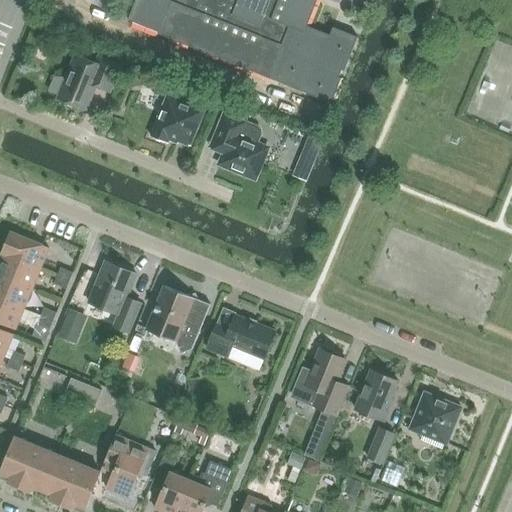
[(135,0),(129,18),(159,31),(159,32),(320,97),(332,102),(342,77),(339,76),(342,68),(345,70),(360,32),(348,28),(335,22),(332,30),(308,20),(315,0),(135,0)]
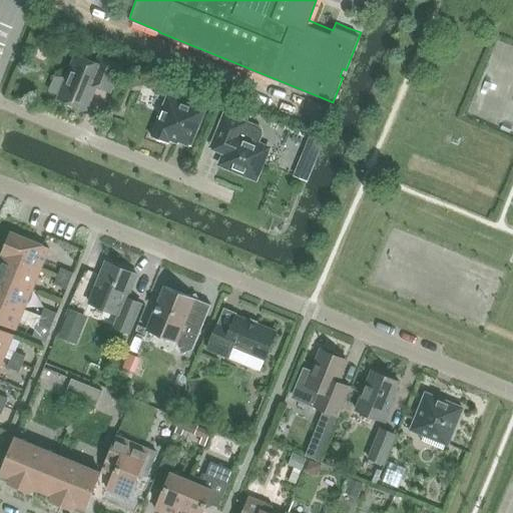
[(37,30),(33,40),(49,46),(53,36),(37,30)]
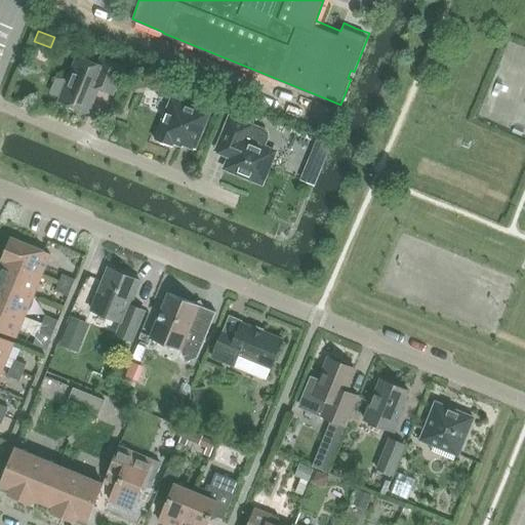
[(102,58),(98,66),(78,57),(59,101),(88,113),(98,88),(113,93),(124,68),(102,58)]
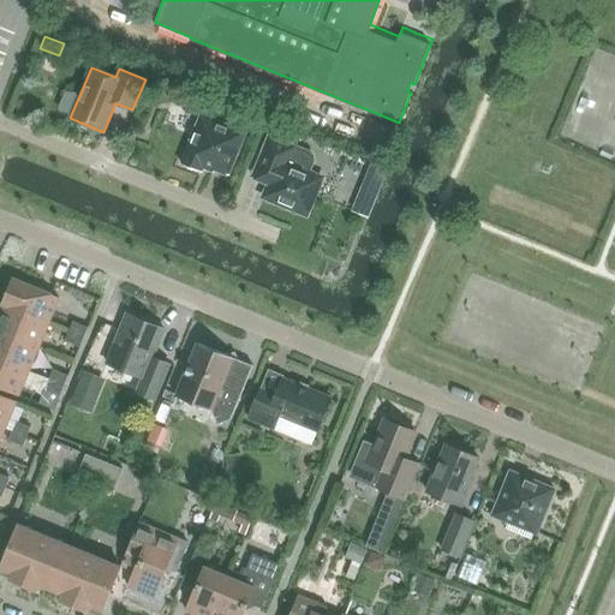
[(166,83),(149,85),(151,102),(168,100),(166,83)]
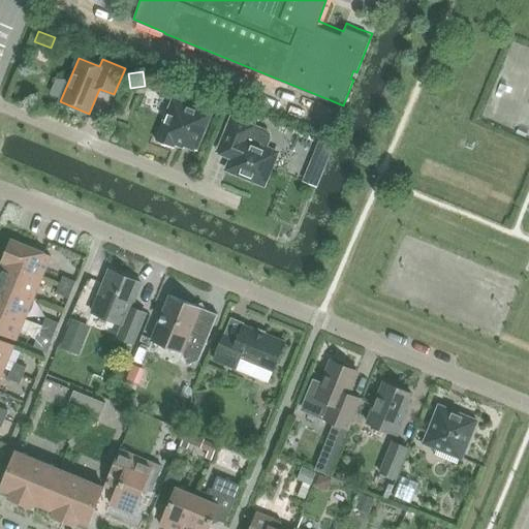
[(192,150),(208,113),(174,99),(156,141),(172,147),(173,144),(182,148),(182,146),(192,150)]
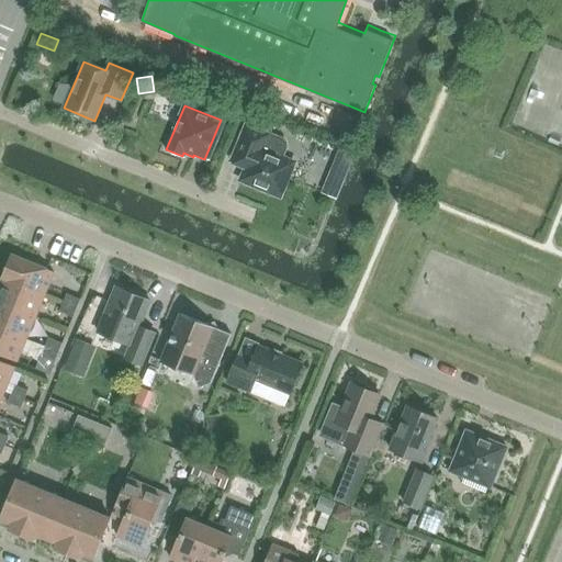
[(235,153),(250,159),(242,181),(281,197),(294,163),(283,158),(288,148),(287,143),(284,141),(246,124),(235,153)]
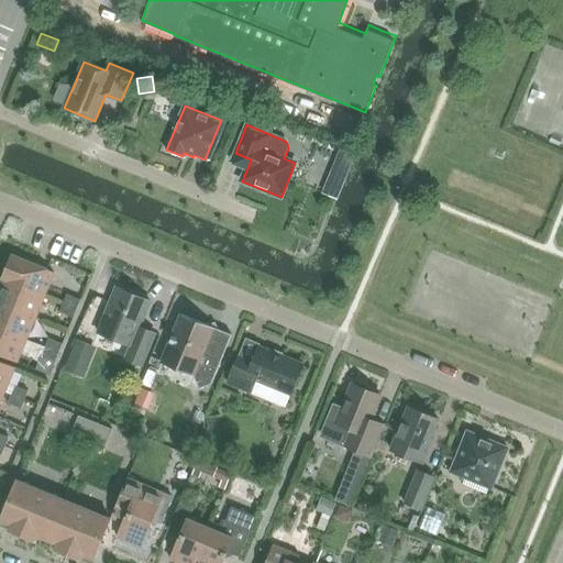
[(340,152),(327,183),(340,189),(353,157),(340,152)]
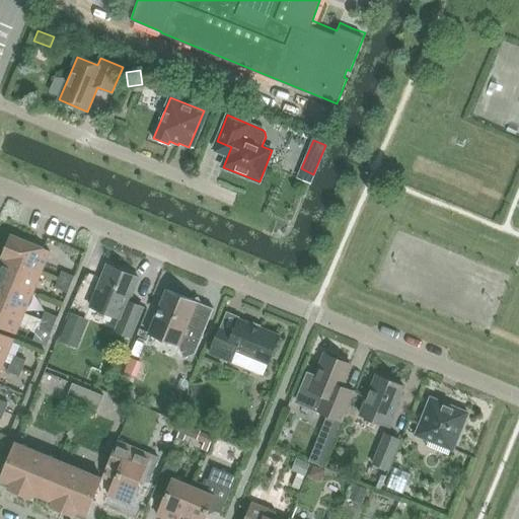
[(388,196),(380,193),(377,202),(384,205),(388,196)]
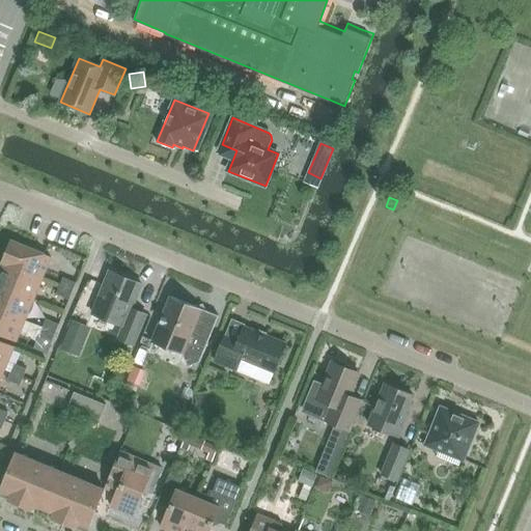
[(11,241),(2,262),(43,279),(52,258),(11,241)]
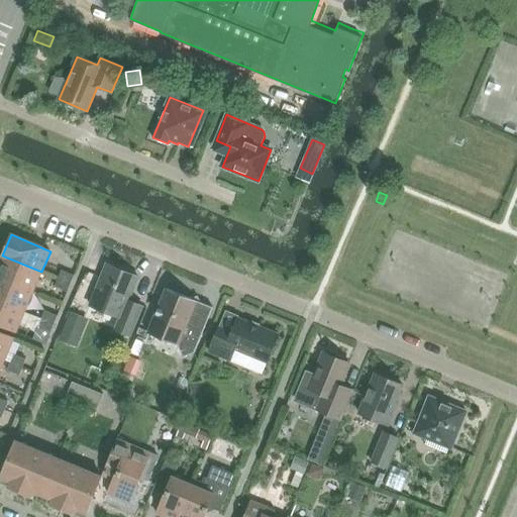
[(2,255),(0,261),(0,278),(33,292),(41,272),(2,255)]
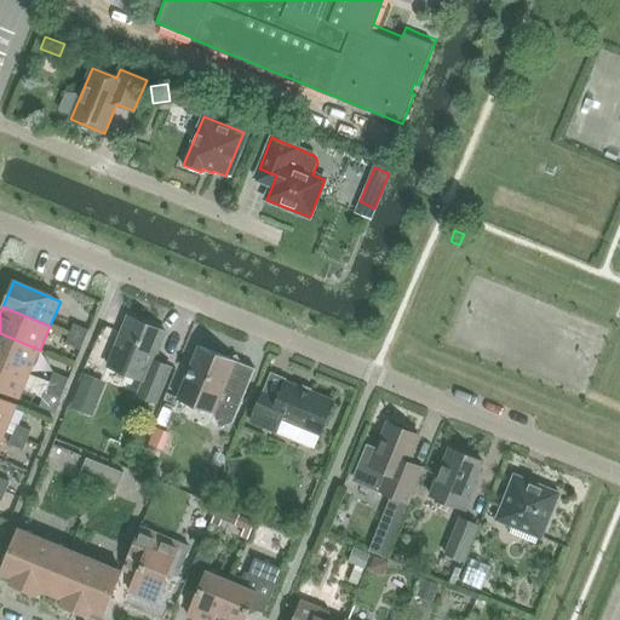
[(108,366),(144,382),(138,396),(156,403),(171,367),(154,361),(166,332),(128,317),(108,366)]
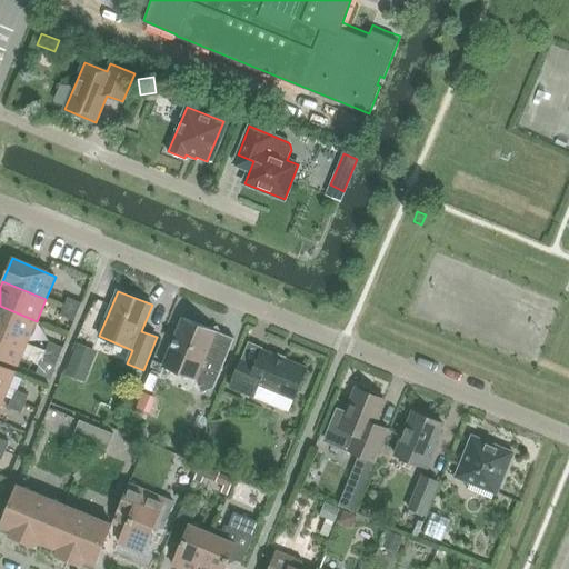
[(63,307),(78,313),(81,303),(68,298),(63,307)]
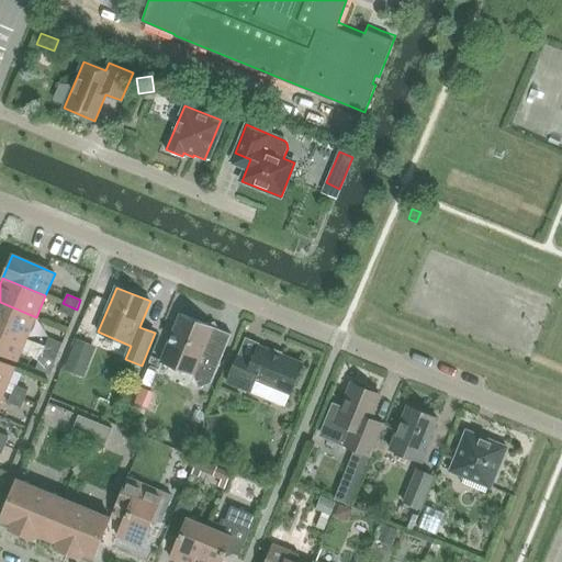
[(0,302),(0,327),(26,339),(36,317),(0,302)]
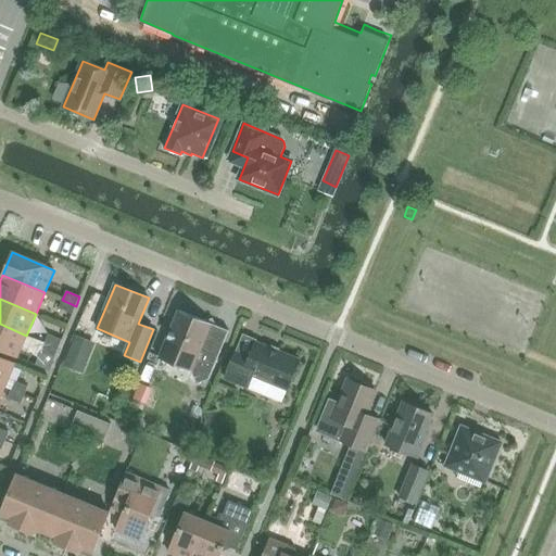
[(62,300),(59,310),(72,315),(76,306),(62,300)]
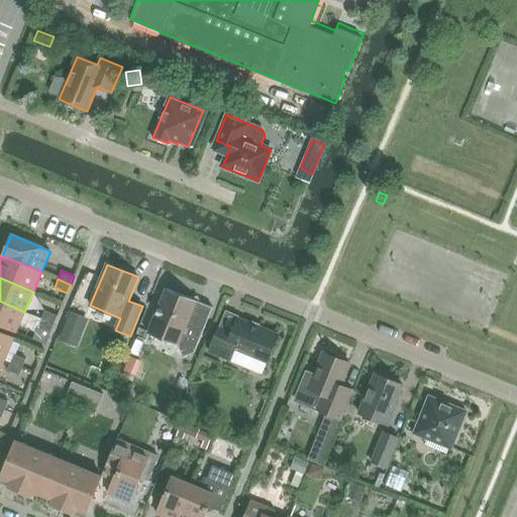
[(165,294),(147,333),(178,345),(183,357),(195,352),(213,308),(171,291),(165,294)]
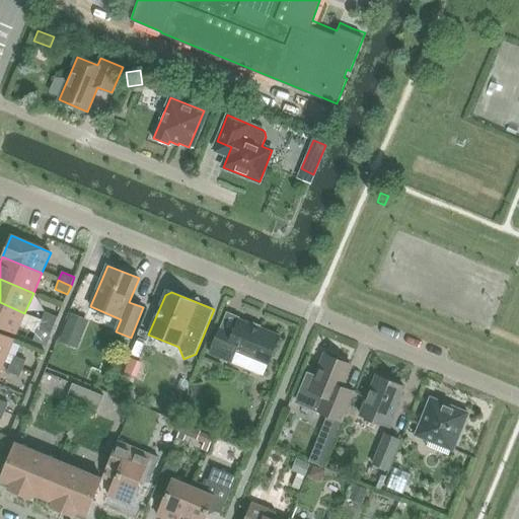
[(0,326),(16,334),(24,313),(0,302),(0,326)]
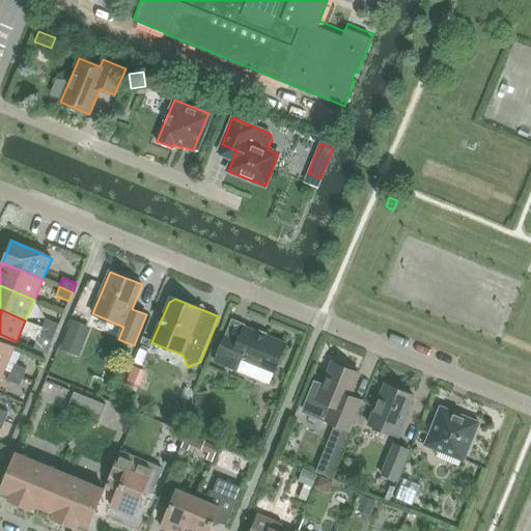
[(59,325),(46,319),(43,328),(55,334),(59,325)]
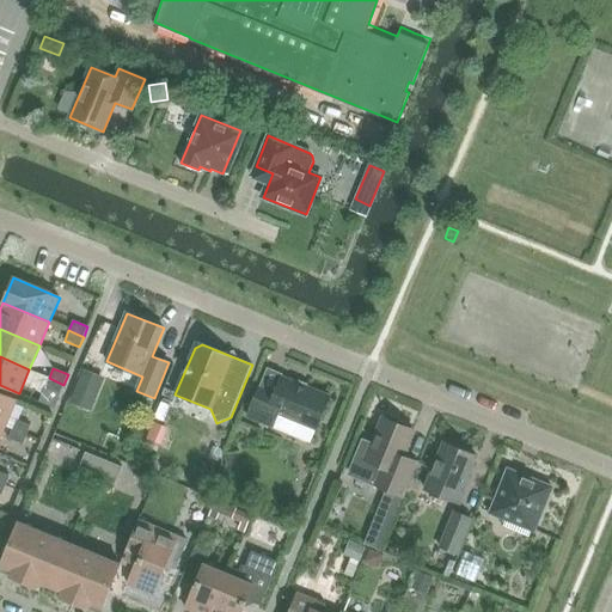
[(73,403),(92,410),(105,379),(86,371),(73,403)]
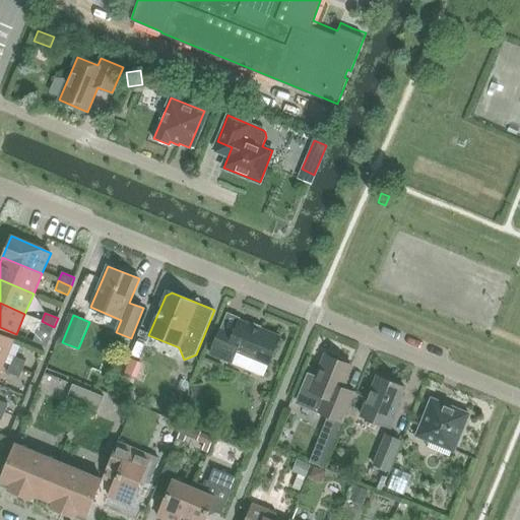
[(220,330),(210,354),(232,363),(236,351),(268,365),(280,336),(240,320),(234,335),(220,330)]
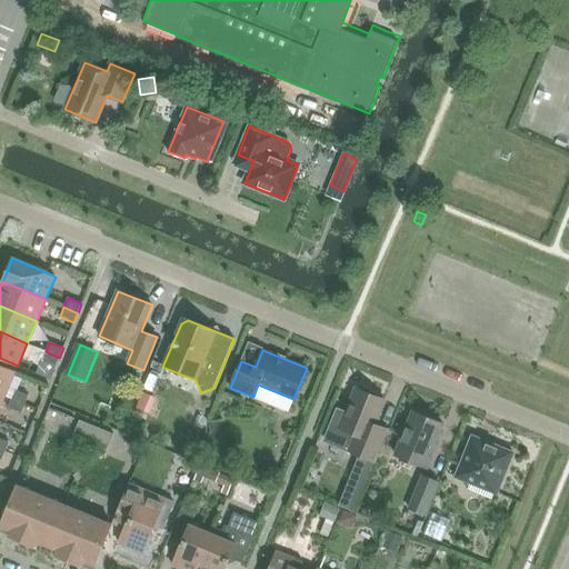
[(46,351),(41,361),(56,367),(59,358),(46,351)]
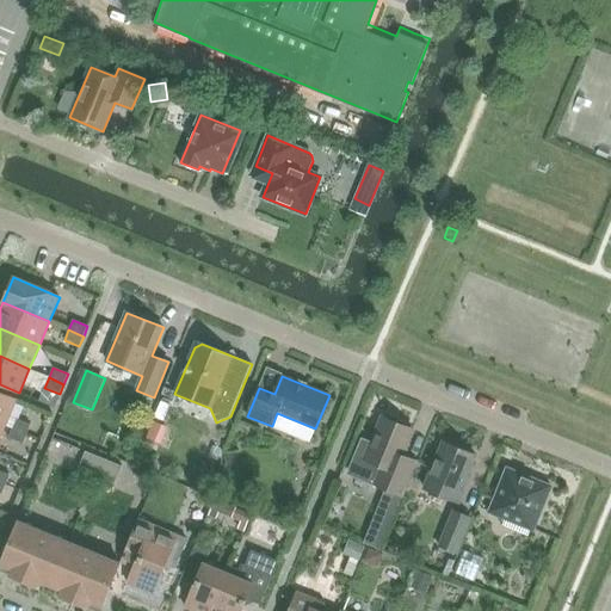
[(0,423),(6,426),(17,400),(0,393),(0,423)]
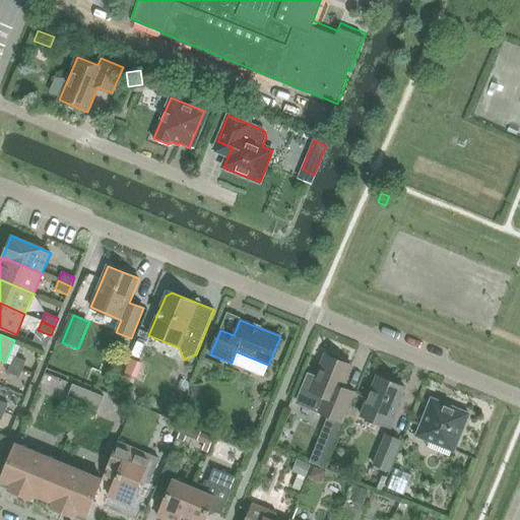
[(147,373),(154,351),(136,346),(130,367),(147,373)]
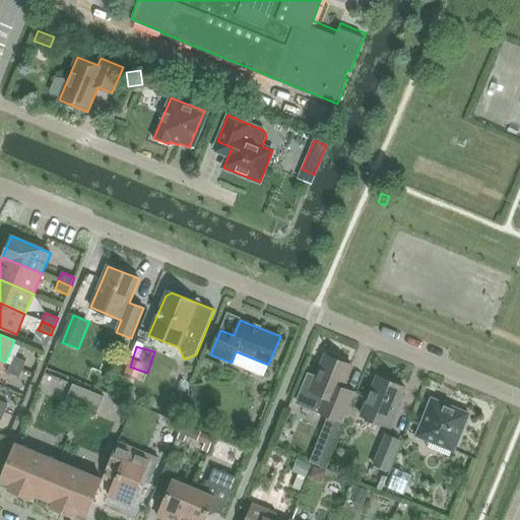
[(355,394),(342,388),(351,366),(347,364),(346,362),(338,359),(336,360),(325,355),(316,379),(308,376),(297,403),(317,411),(329,416),(343,423),(355,394)]
